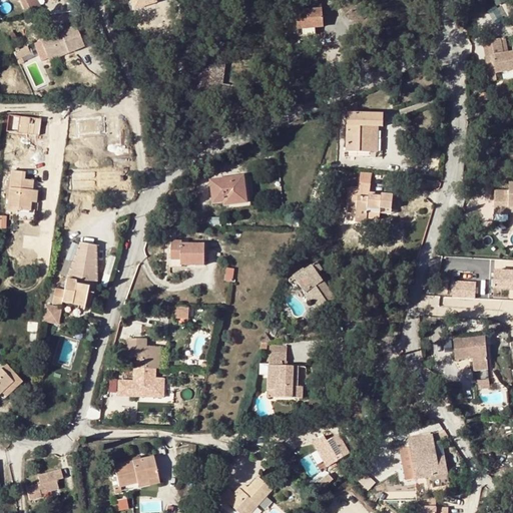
[(25,0),(31,11),(39,8),(34,0),(25,0)]
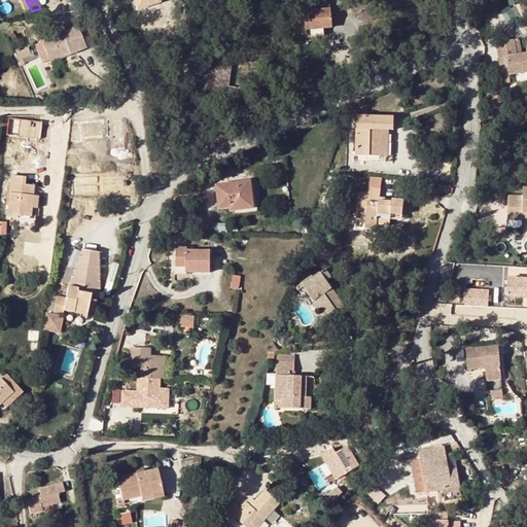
[(161,0),(132,0),(136,10),(162,1),(161,0)]
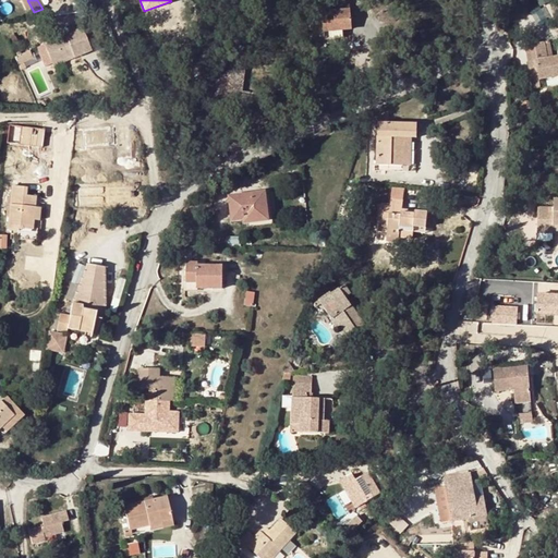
[(350,11),(336,12),(323,13),(325,40),(344,38),(343,31),(352,29),(350,11)]
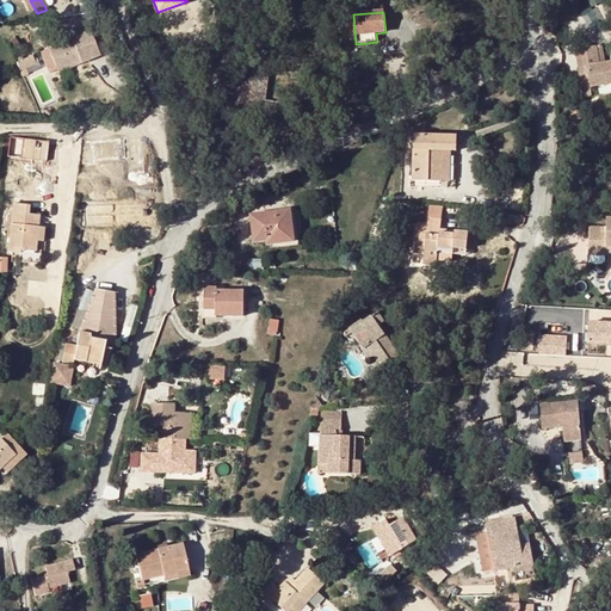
[(80,59),(81,62),(102,54),(91,31),(50,49),(59,68),(80,59)]
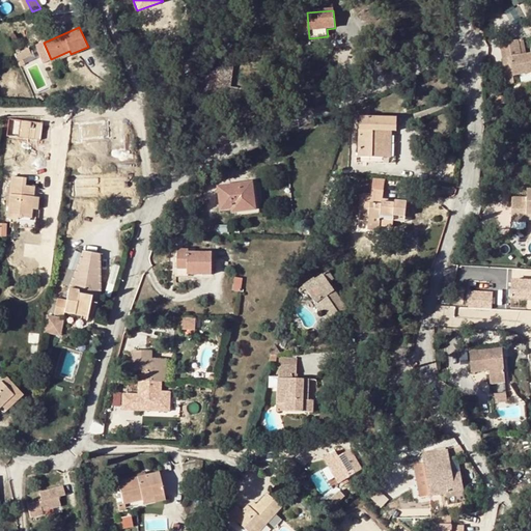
[(503,62),(525,58),(522,43),(500,47),(503,62)]
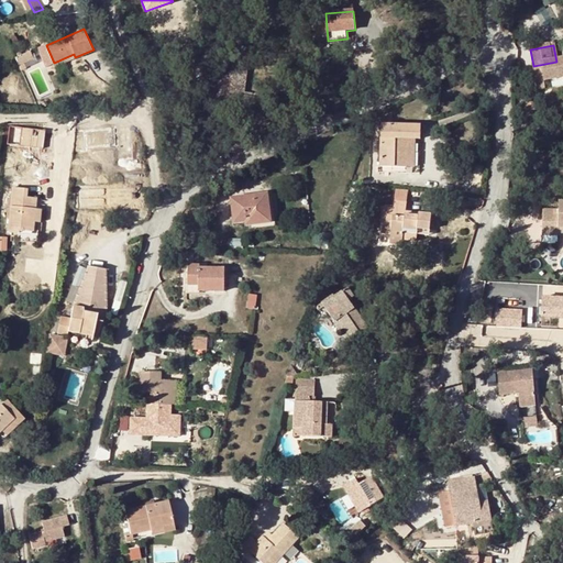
[(31,52),(18,57),(23,70),(28,68),(25,63),(34,58),(31,52)]
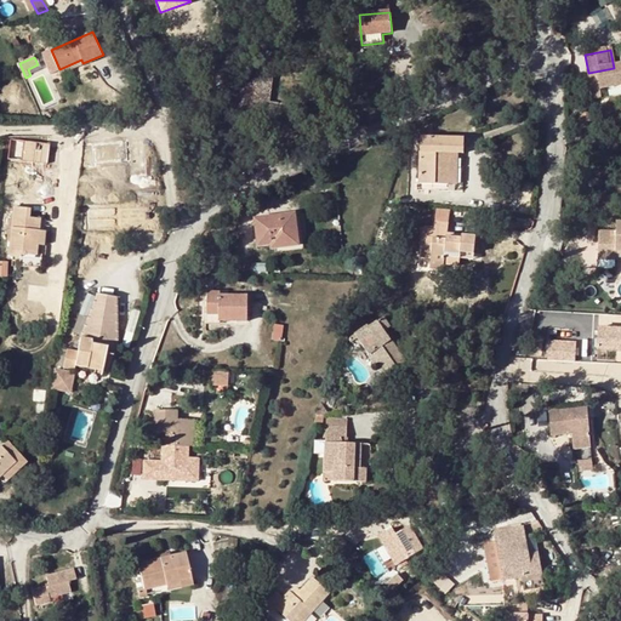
[(62,73),(83,63),(81,60),(60,69),(62,73)]
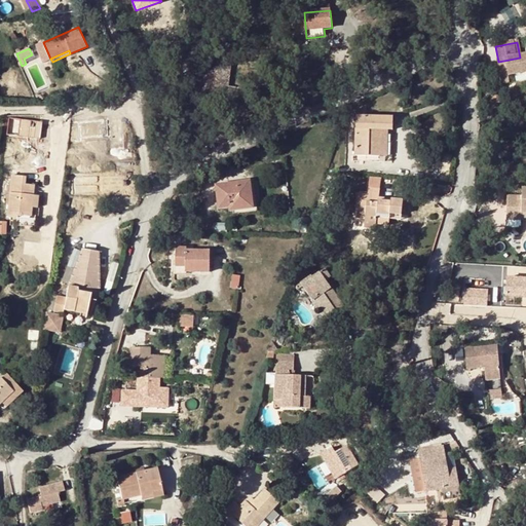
[(525,55),(520,58),(498,62),(502,80),(509,79),(509,77),(525,73),(525,55)]
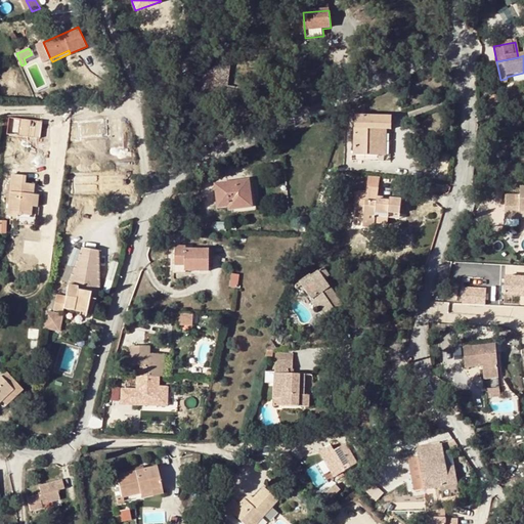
[(214,85),(215,77),(203,76),(202,84),(214,85)]
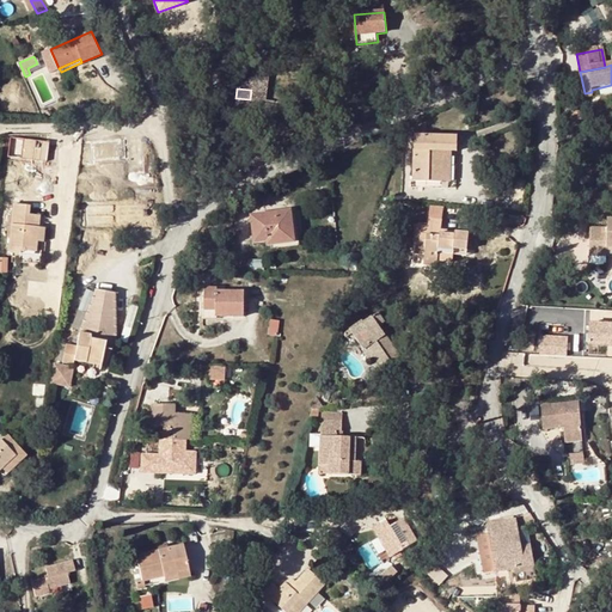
[(444,152),(453,153),(458,153),(458,136),(415,135),(415,182),(442,182),(444,152)]
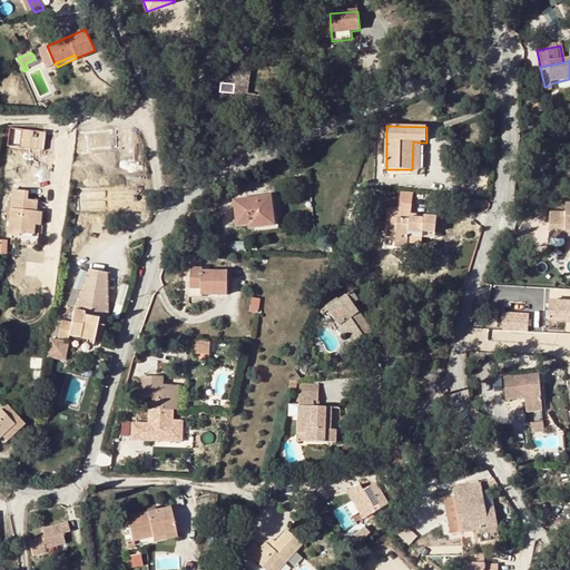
[(421,170),(422,143),(413,141),(412,169),(421,170)]
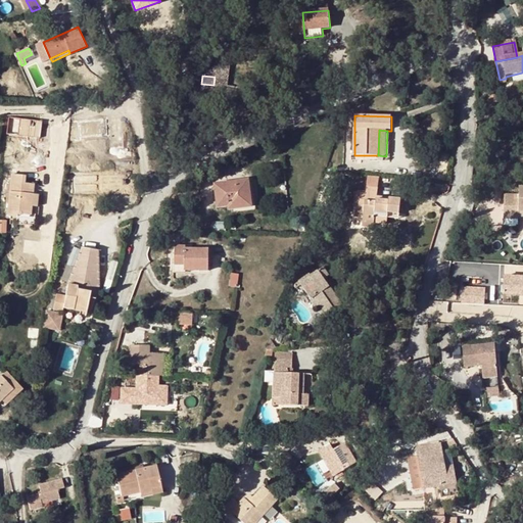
[(27,176),(11,175),(7,216),(17,218),(18,215),(37,217),(41,185),(26,184),(27,176)]
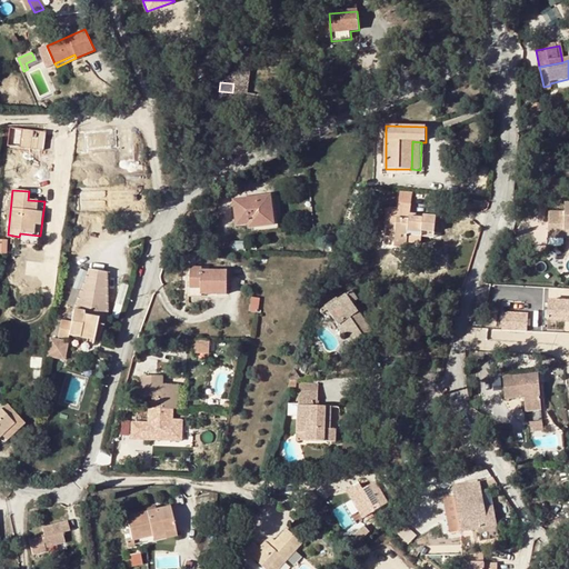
[(400,205),(410,205),(412,192),(400,192),(400,205)]
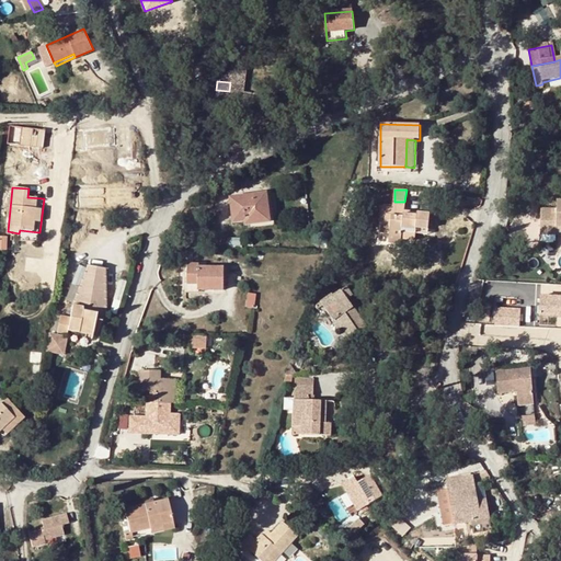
[(266,194),(231,198),(235,224),(245,221),(247,226),(270,222),(266,194)]
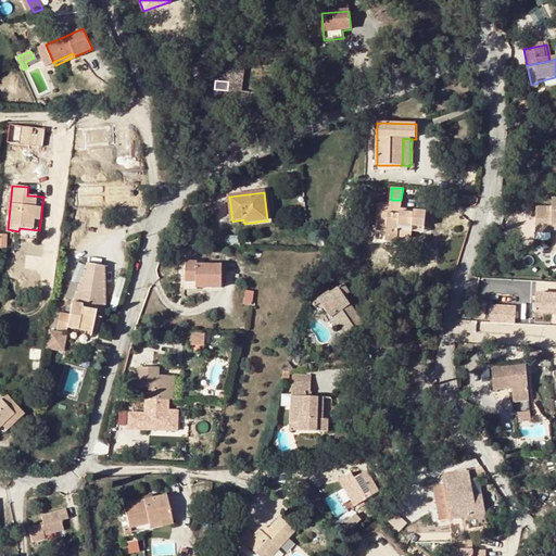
[(555,225),(555,199),(552,199),(552,206),(536,206),(536,232),(553,232),(553,225),(555,225)]
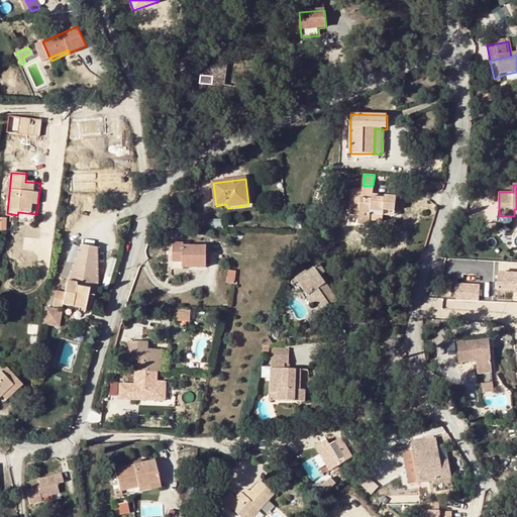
[(383,222),(384,215),(384,210),(395,211),(397,198),(385,197),(384,199),(373,198),(373,194),(374,187),(373,186),(364,186),(363,186),(362,193),(352,192),(349,214),(359,216),(358,225),(370,226),(371,221),(383,222)]
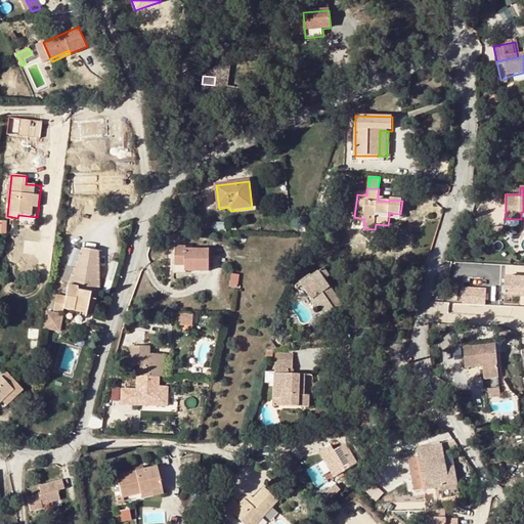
[(68,286),(67,289),(91,293),(97,294),(100,295),(99,252),(82,248),(68,286)]
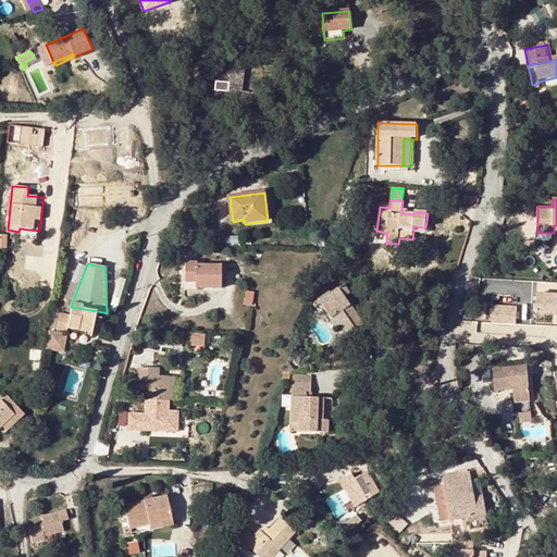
[(198,263),(186,263),(186,288),(222,288),(223,265),(198,265),(198,263)]
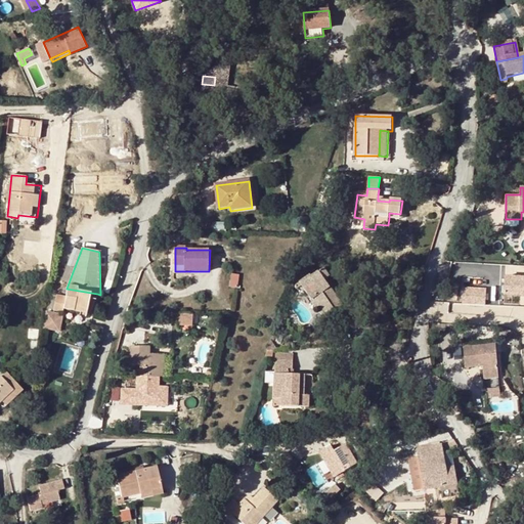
[(232,274),(239,275),(241,265),(233,264),(232,274)]
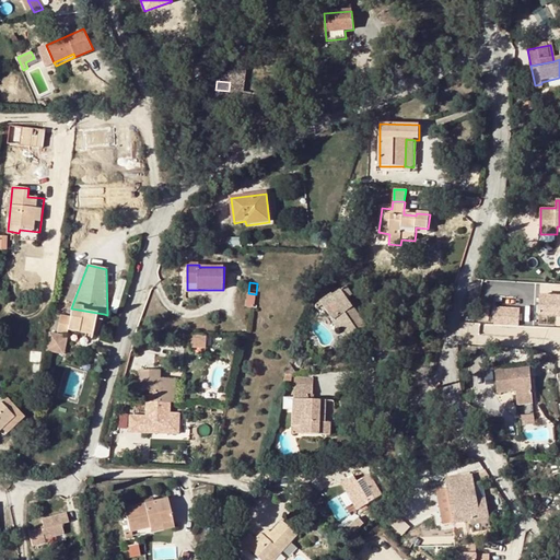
[(333,293),(321,301),(324,306),(339,330),(342,328),(350,339),(366,328),(348,300),(353,296),(347,287),(334,295),(333,293)]
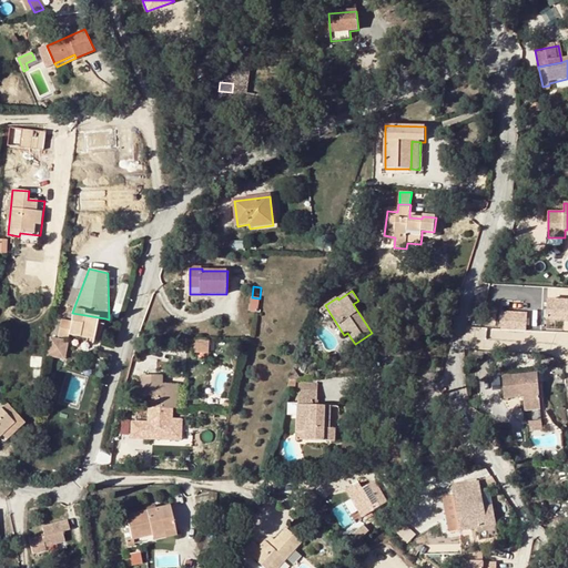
[(547,321),(567,322),(567,302),(548,302),(547,321)]
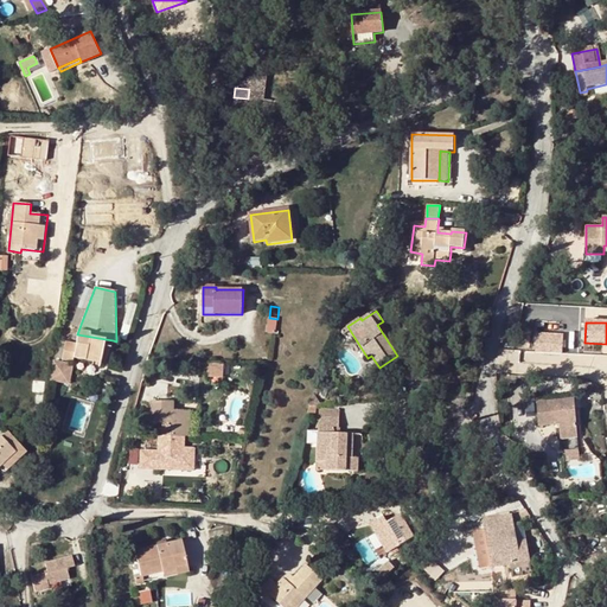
[(72,360),(74,358),(74,353),(101,358),(102,355),(108,355),(110,349),(103,347),(106,339),(77,334),(76,344),(66,342),(63,359),(72,360)]
